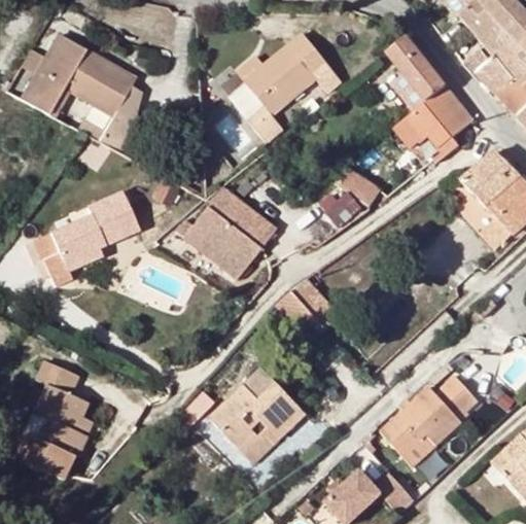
[(457,19),(459,15),(476,35),(493,20),(502,29),(523,10),(514,0),(452,0),(445,6),(457,19)]
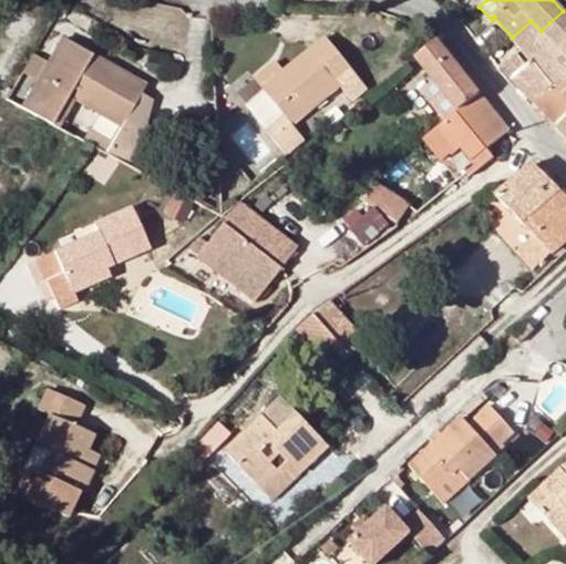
[(512,38),(522,50),(532,61),(552,84),(558,91),(565,83),(565,57),(558,50),(565,42),(565,14),(563,11),(541,31),(531,21),(512,38)]
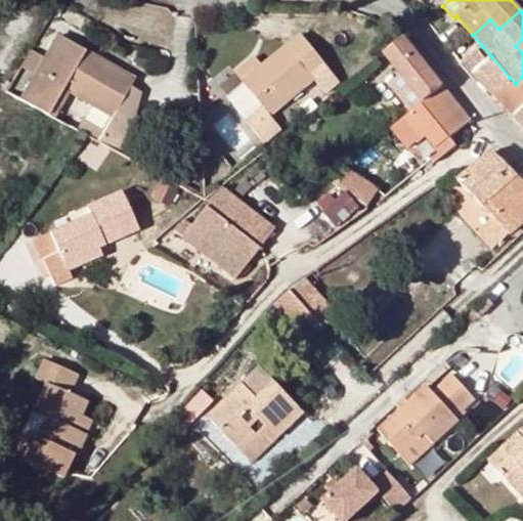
[(284,126),(272,114),(330,67),(301,32),(265,61),(245,79),(247,82),(229,95),(255,126),(268,140),(284,126)]
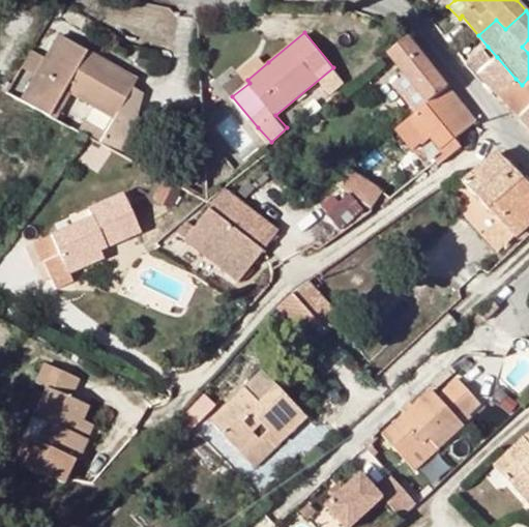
[(115,117),(134,86),(137,80),(61,35),(48,58),(40,70),(24,99),(50,114),(65,88),(115,117)]
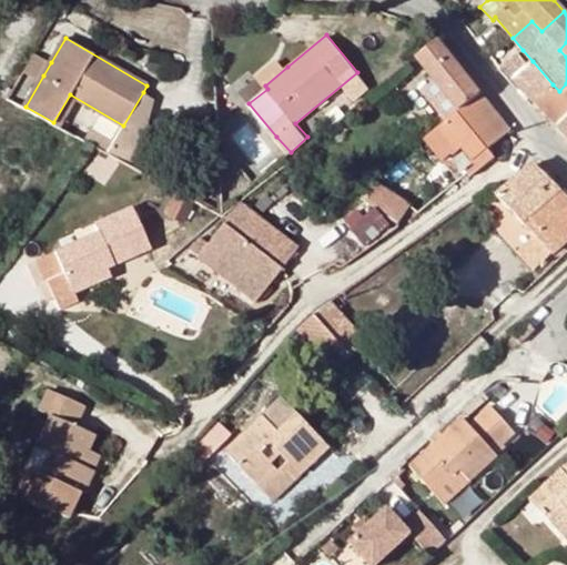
[(417,58),(428,71),(449,54),(438,40),(417,58)]
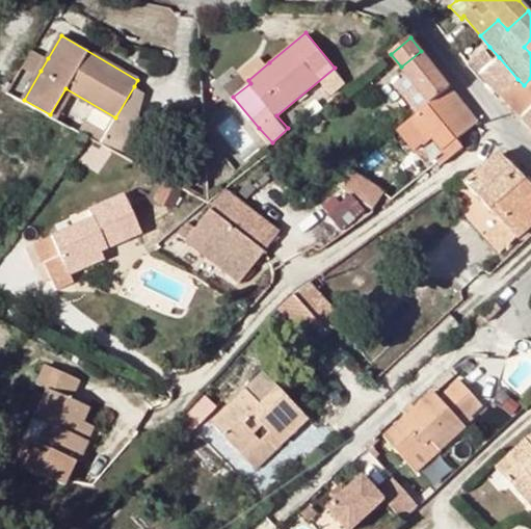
[(32,49),(25,62),(41,71),(48,58),(32,49)]
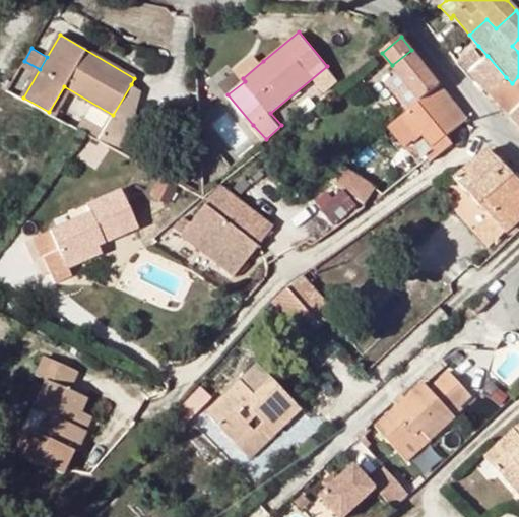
[(392,85),(408,107),(410,108),(441,84),(411,50),(392,65),(401,77),(392,85)]
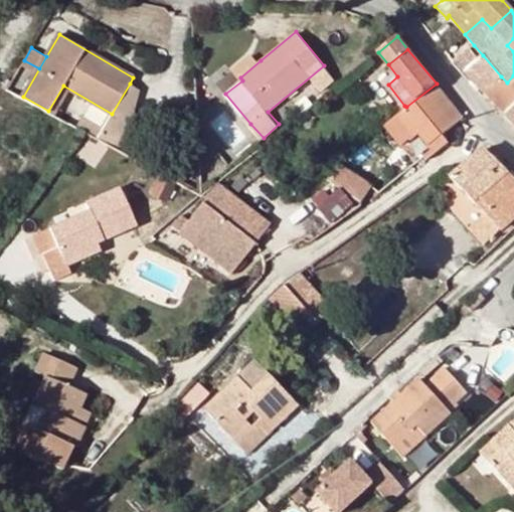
[(478,59),(468,49),(456,60),(486,91),(501,76),(483,55),(478,59)]
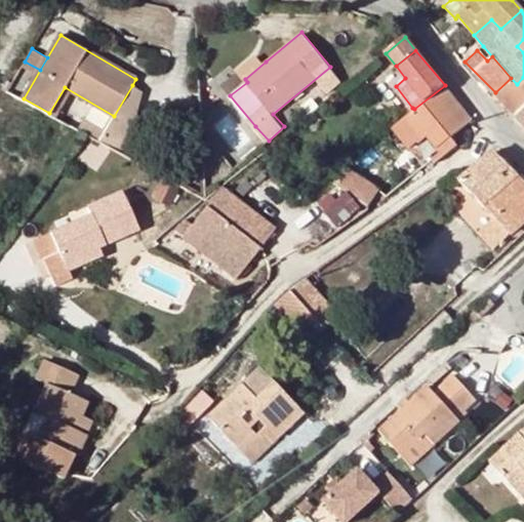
[(238,71),(245,79),(266,62),(259,54),(238,71)]
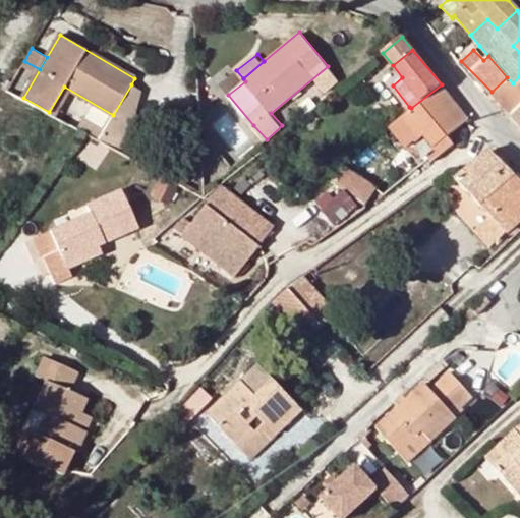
[(519,76),(513,83),(507,77),(492,92),(512,115),(519,107),(519,76)]
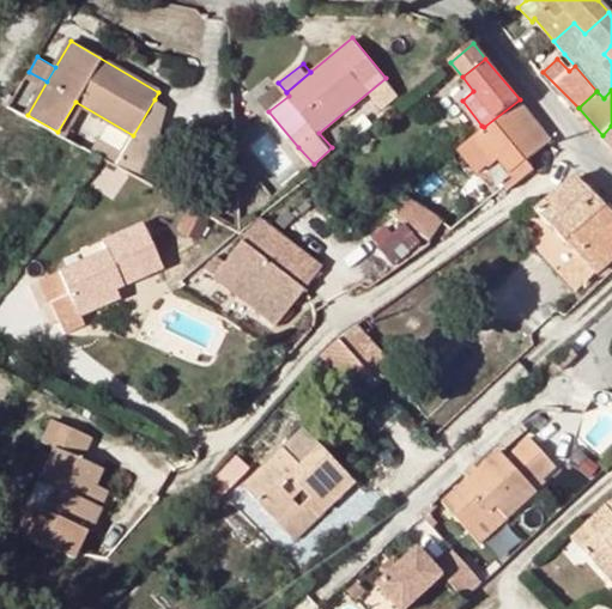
[(115,164),(144,180),(152,166),(155,157),(165,104),(155,99),(133,135),(115,164)]
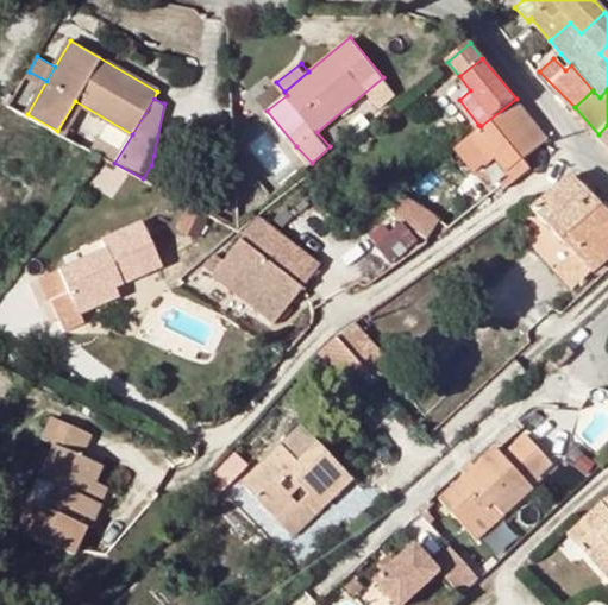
[(476,130),(516,182),(533,168),(525,158),(549,139),(516,99),(481,126),(476,130)]
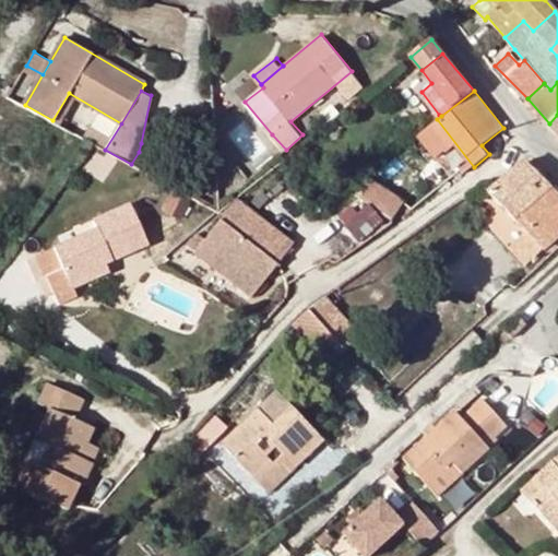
[(465,174),(474,167),(437,119),(428,127),(465,174)]
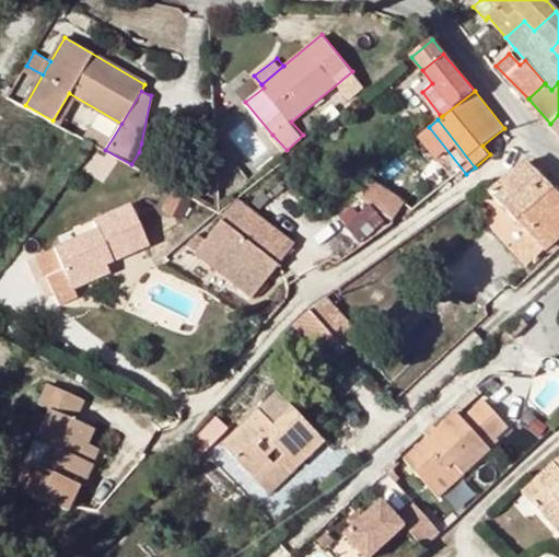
[(492,192),(528,231),(545,248),(558,235),(558,193),(525,161),(498,186),(492,192)]
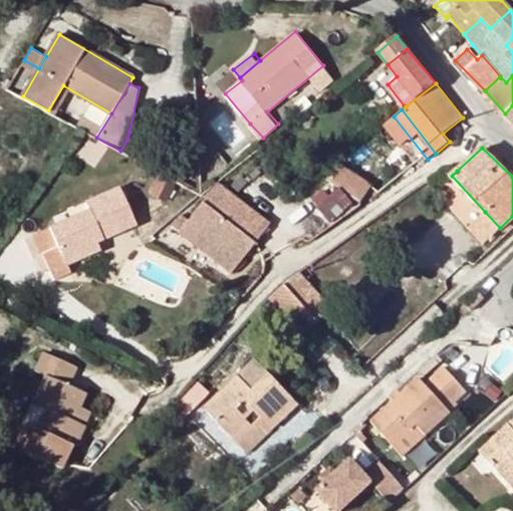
[(372,184),(339,163),(329,179),(361,201),(372,184)]
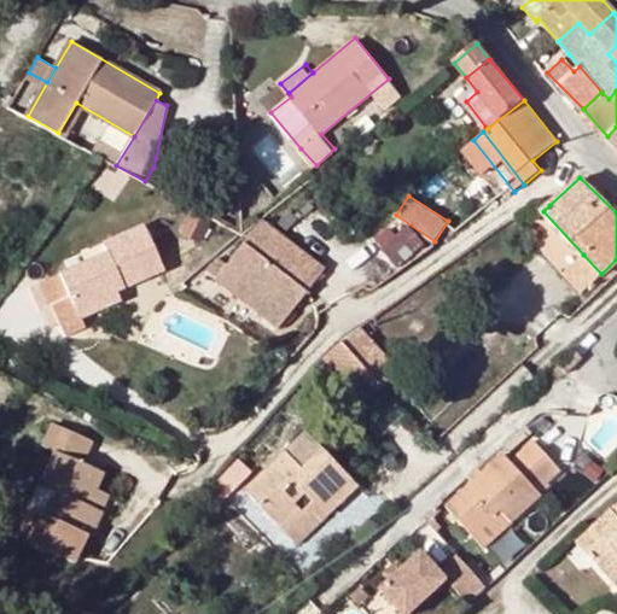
[(210,222),(190,210),(179,229),(201,241),(210,222)]
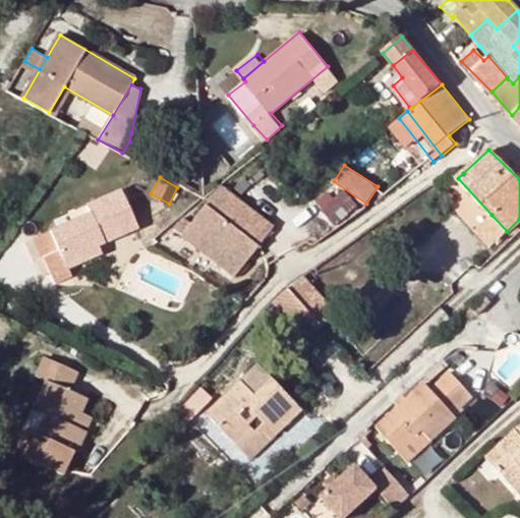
[(182,234),(181,236),(233,276),(273,224),(221,184),(192,222),(182,234)]
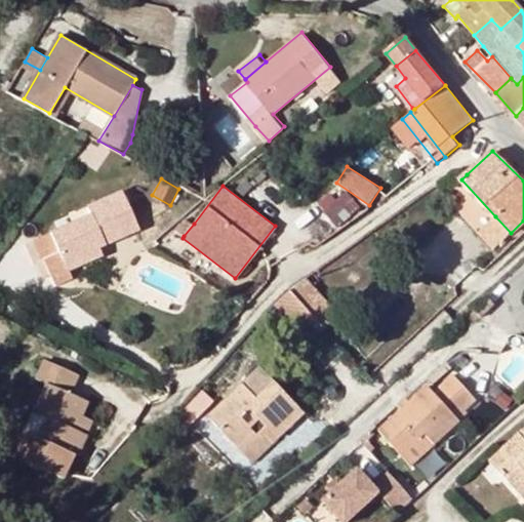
[(138,227),(123,192),(89,207),(92,213),(28,243),(37,262),(43,257),(51,274),(56,285),(108,263),(97,241),(104,238),(106,242),(138,227)]
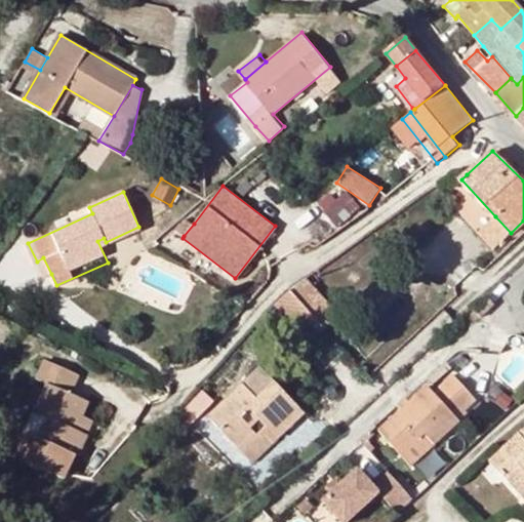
[(494,248),(511,233),(495,216),(479,232),(494,248)]
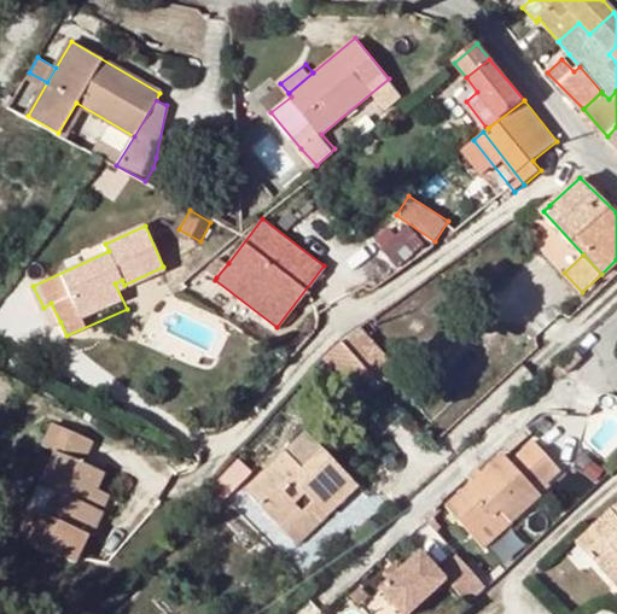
[(216,278),(228,263),(216,256),(205,269),(216,278)]
